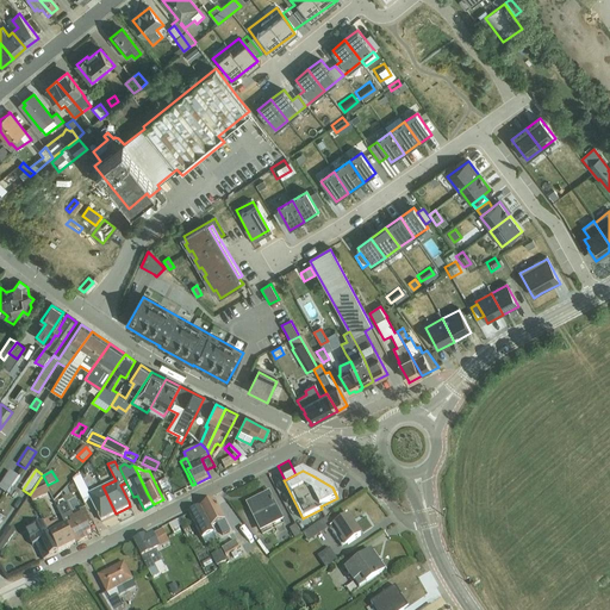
[(10,472),(0,486),(0,489),(7,495),(19,478),(10,472)]
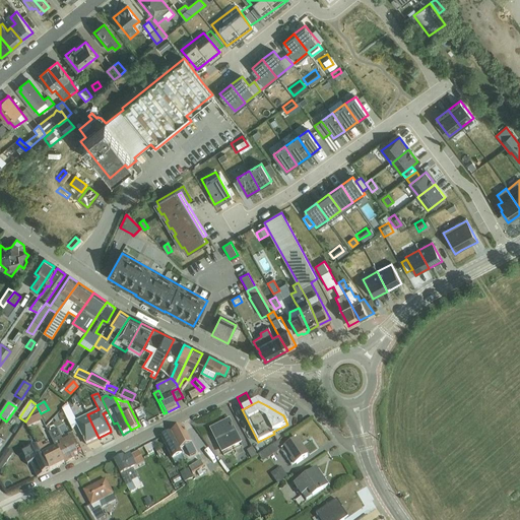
[(99,438),(87,414),(76,420),(68,404),(62,409),(71,428),(76,426),(83,441),(84,441),(85,444),(99,438)]
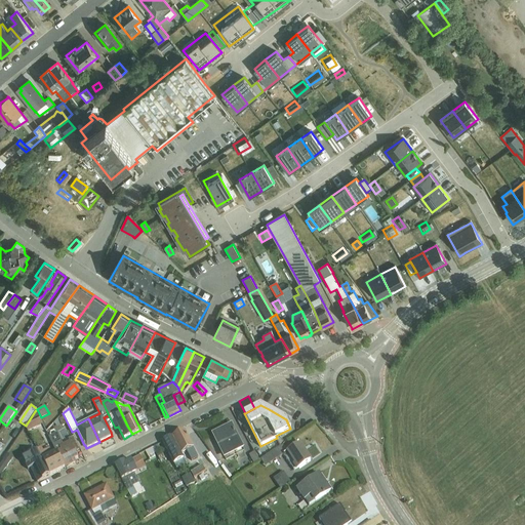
[(26,426),(26,428),(28,432),(42,423),(35,411),(26,426)]
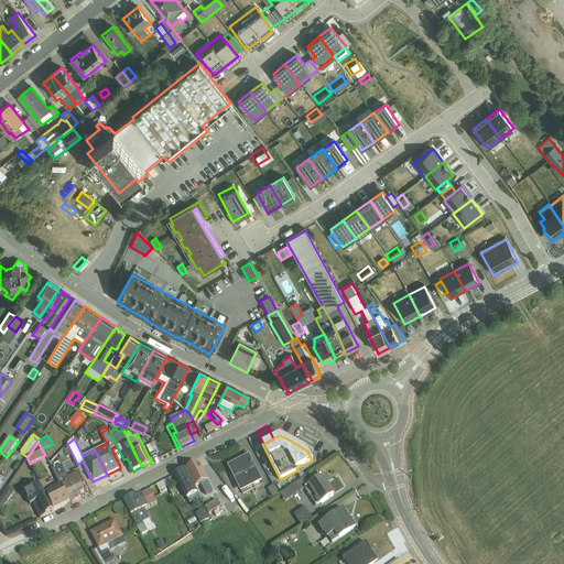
[(153,443),(147,446),(151,456),(159,453),(153,443)]
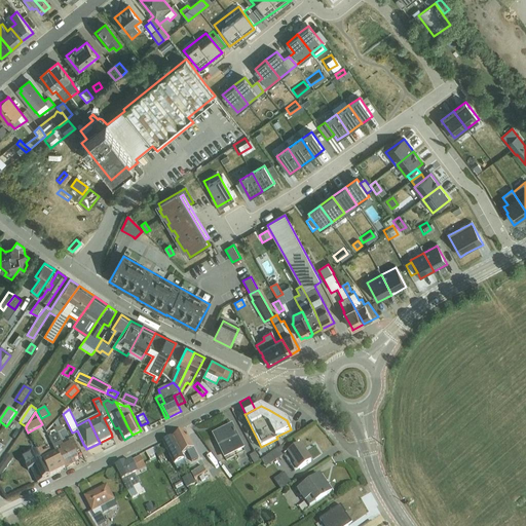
[(232,425),(214,435),(225,458),(243,449),(232,425)]
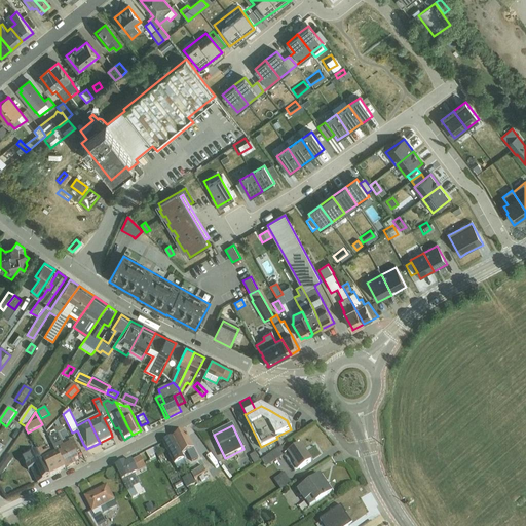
[(178,447),(181,455),(187,452),(192,460),(198,457),(185,431),(173,438),(178,447)]
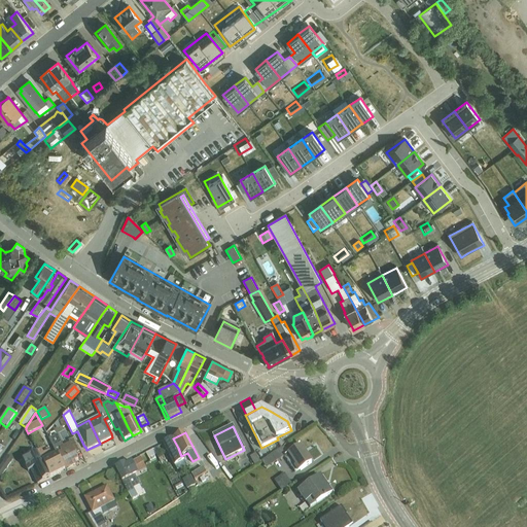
[(60,448),(63,446),(57,434),(49,437),(57,453),(62,451),(60,448)]
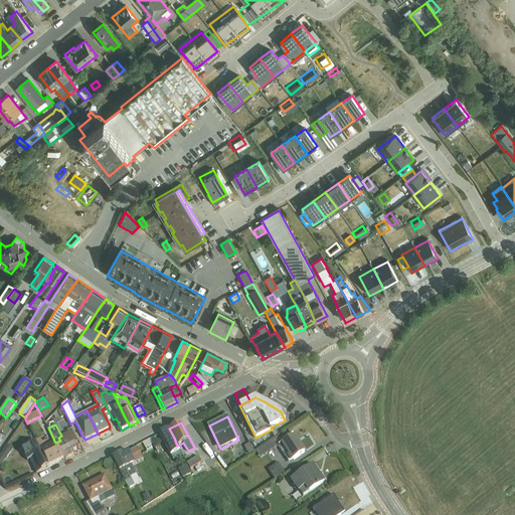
[(305,433),(310,438),(318,428),(312,424),(305,433)]
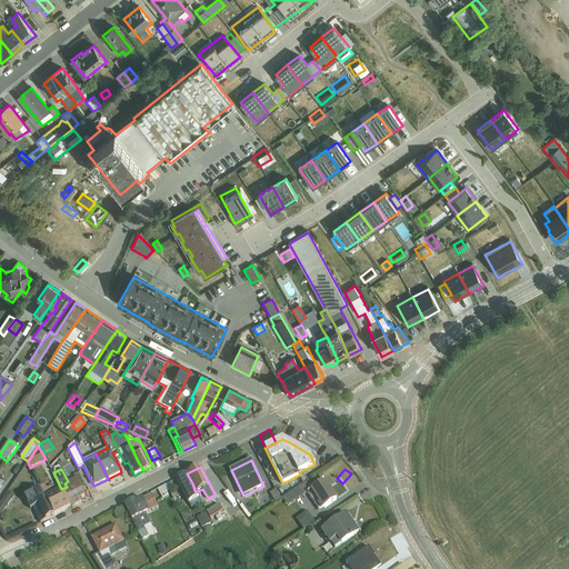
[(192,483),(187,473),(177,479),(189,502),(198,497),(196,492),(192,483)]
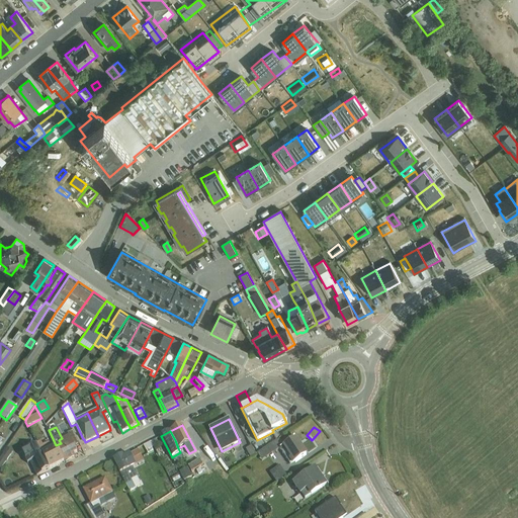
[(61,443),(56,445),(64,462),(74,457),(73,454),(77,452),(69,435),(62,438),(59,440),(61,443)]
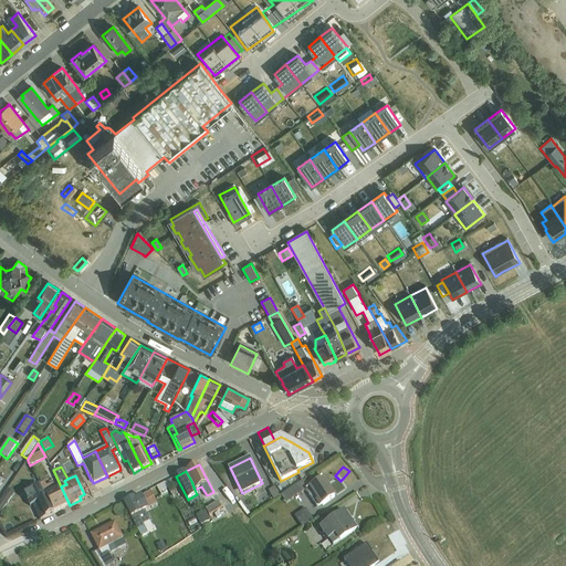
[(310,485),(305,489),(317,504),(318,504),(320,506),(335,496),(322,478),(310,485)]
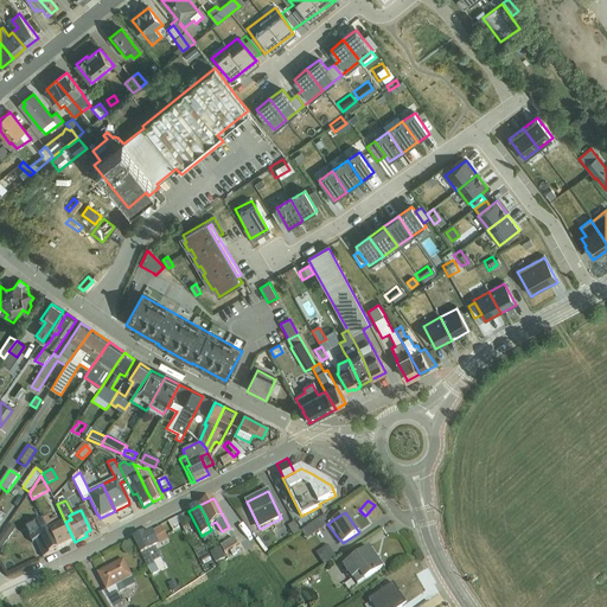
[(327,524),(332,521),(327,513),(302,531),(307,538),(327,524)]
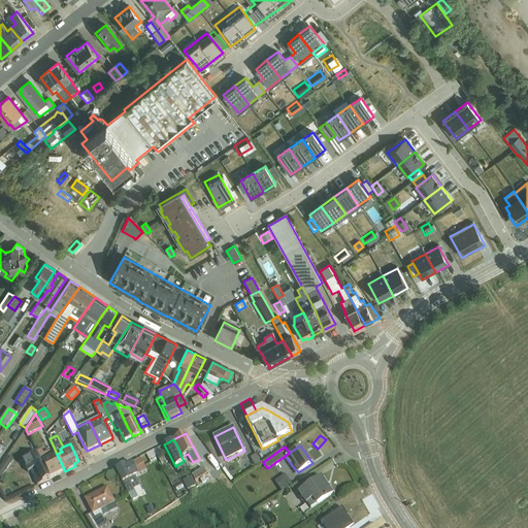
[(154,449),(146,453),(149,458),(157,454),(154,449)]
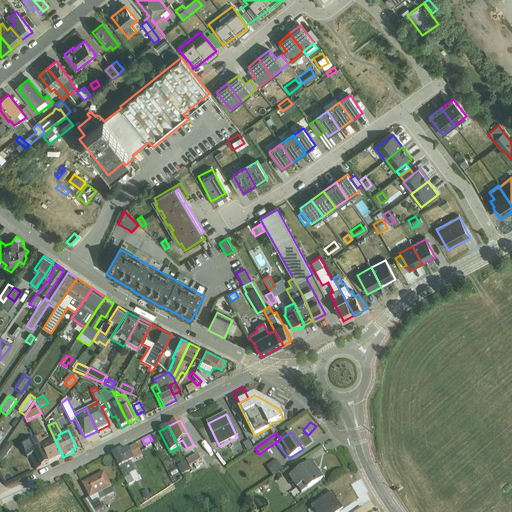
[(37,438),(36,439),(49,464),(58,459),(63,457),(55,440),(50,443),(47,437),(42,440),(41,436),(37,438)]
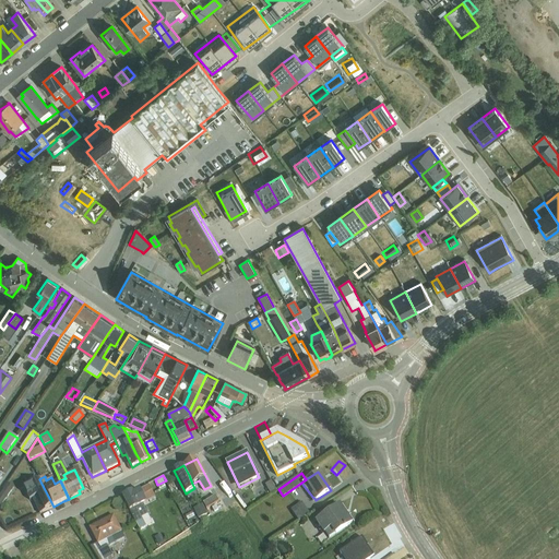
[(54,507),(39,479),(23,487),(30,500),(33,499),(39,513),(54,507)]
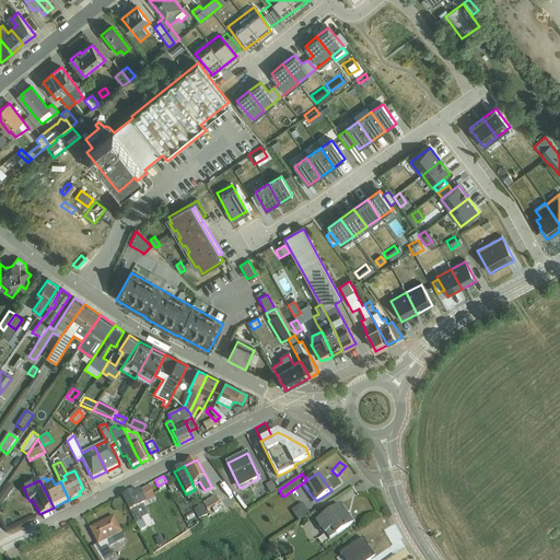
[(270,480),(266,483),(270,493),(276,490),(270,480)]
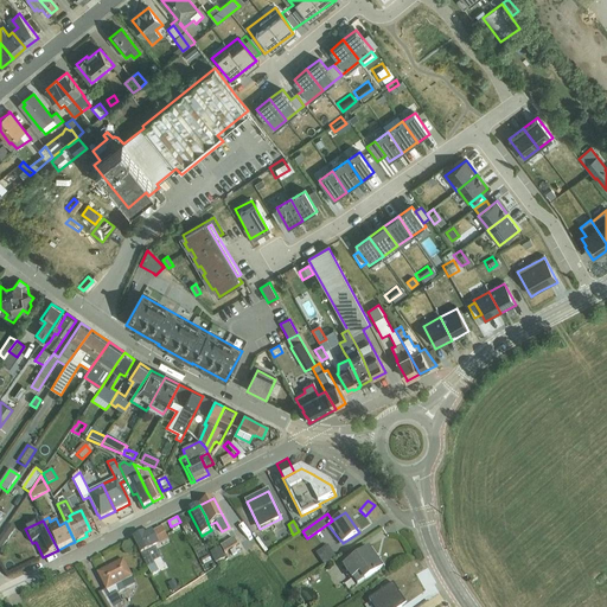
[(8,525),(0,537),(0,548),(1,549),(14,529),(8,525)]
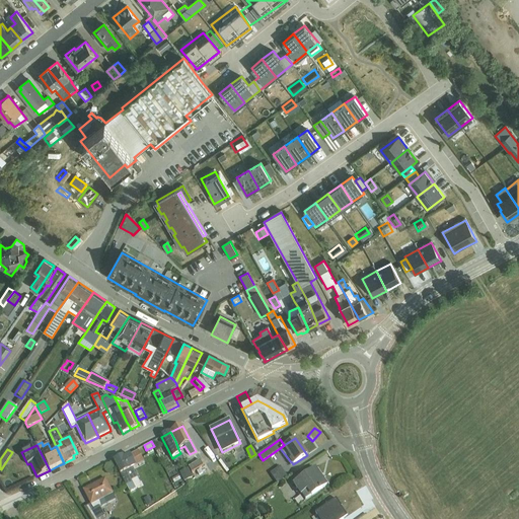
[(130,454),(136,466),(138,465),(144,462),(138,450),(132,453),(130,454)]
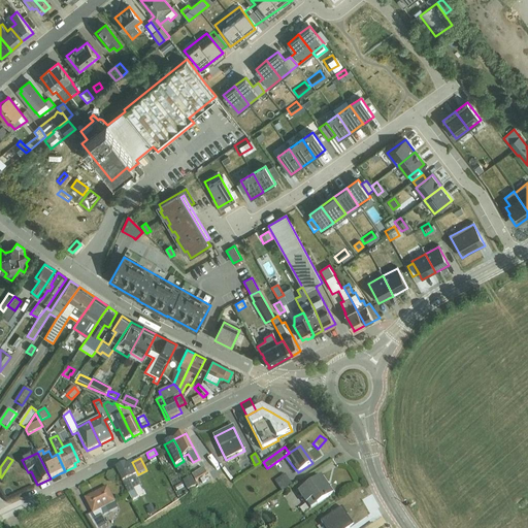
[(184,461),(175,466),(177,470),(186,466),(188,465),(186,460),(184,461)]
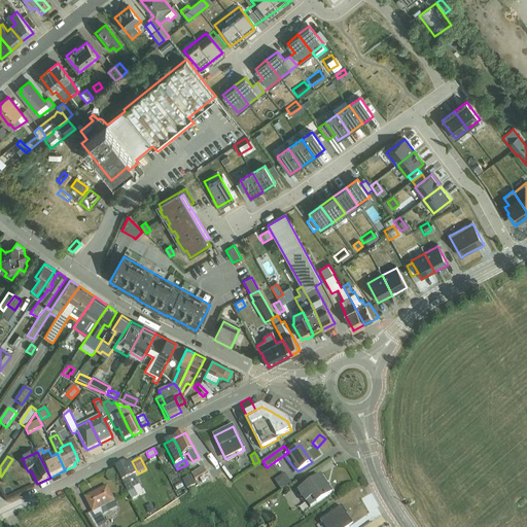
[(138,473),(132,461),(126,464),(125,463),(115,467),(131,499),(137,496),(133,487),(139,485),(134,476),(138,473)]
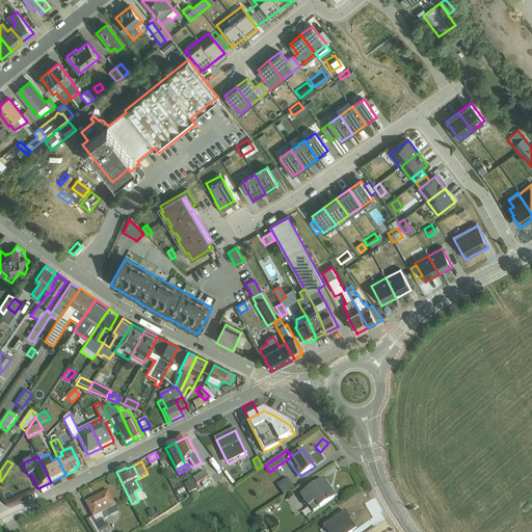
[(205,471),(193,478),(196,483),(208,476),(205,471)]
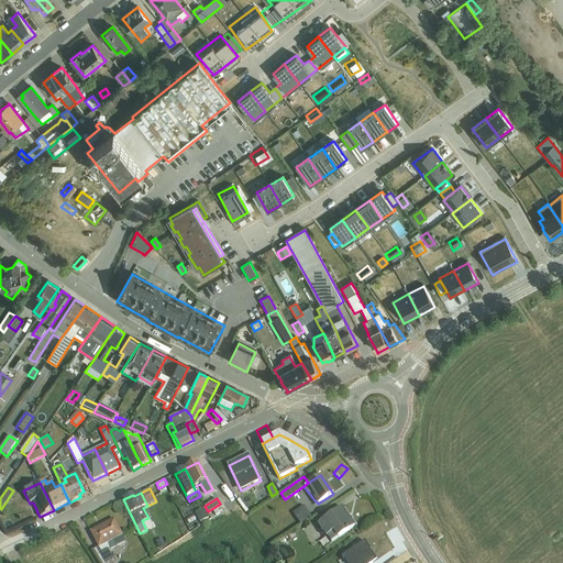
[(304,505),(293,512),(301,523),(311,517),(304,505)]
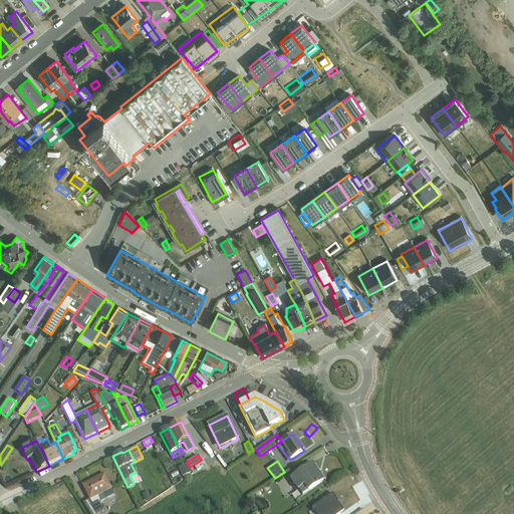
[(186,463),(178,467),(183,476),(190,472),(188,468),(186,463)]
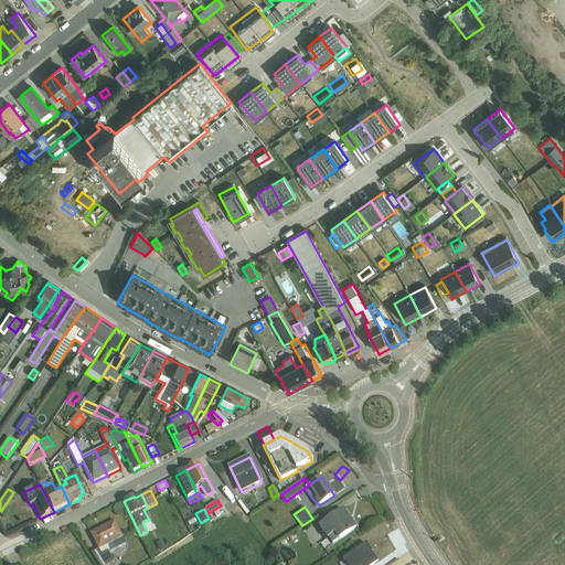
[(343,510),(319,526),(332,544),(356,529),(343,510)]
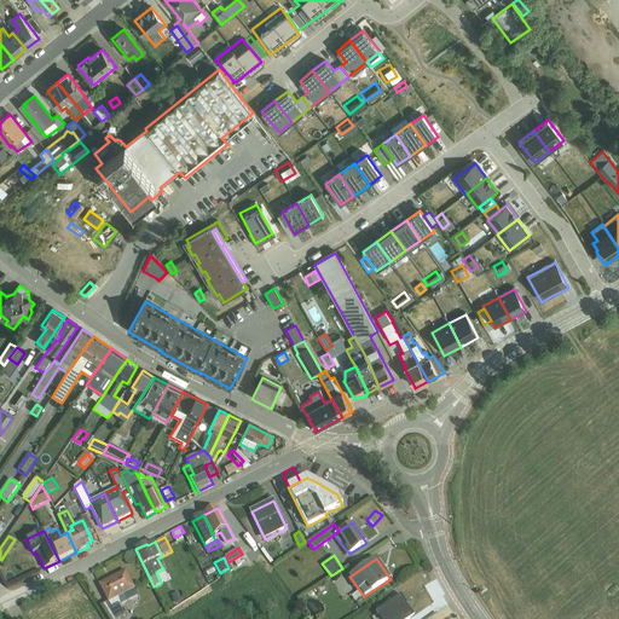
[(156,572),(161,583),(168,579),(163,568),(163,570),(156,572)]
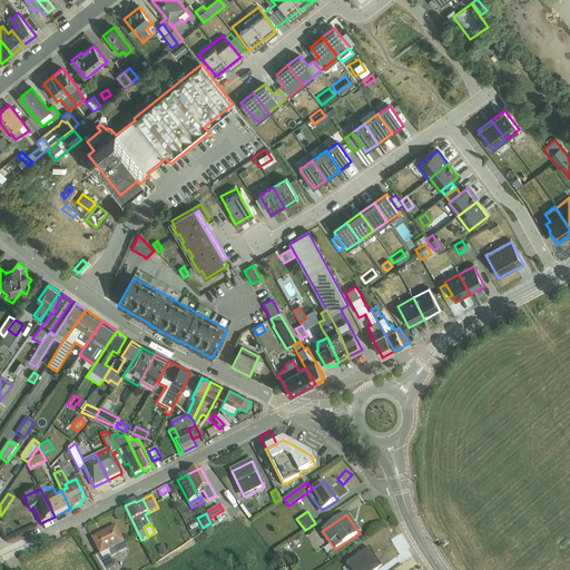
[(116,524),(91,538),(99,553),(92,557),(99,569),(108,569),(116,567),(110,557),(127,547),(124,540),(116,524)]
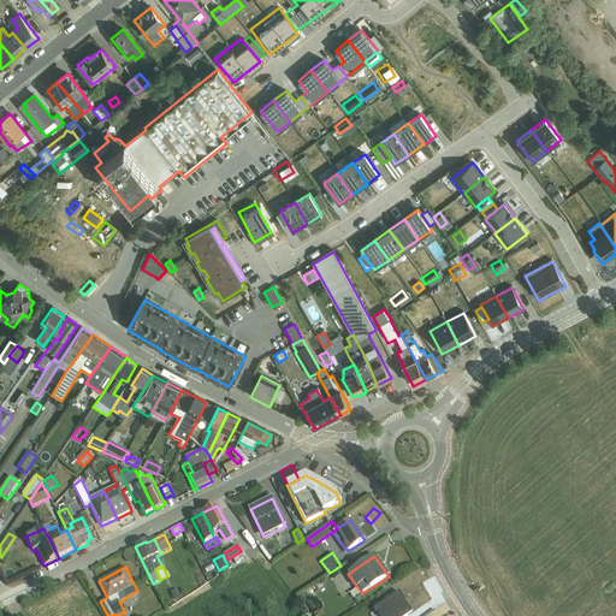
[(324,579),(313,585),(317,591),(324,586),(324,579)]
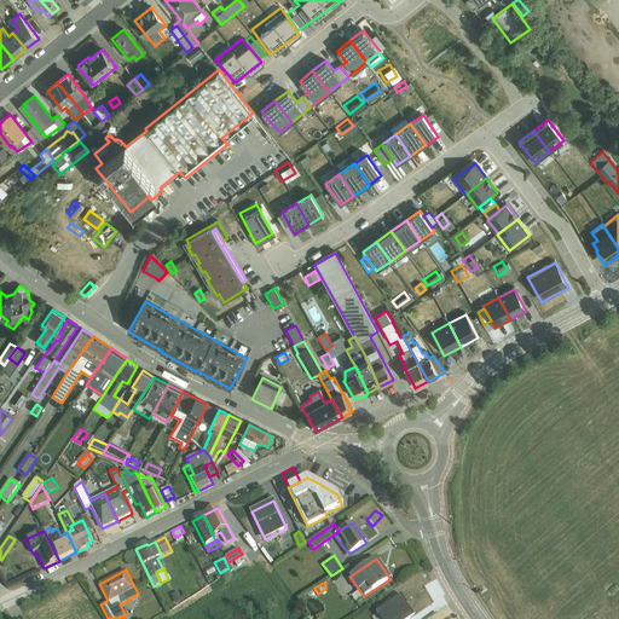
[(178,591),(172,595),(175,602),(181,600),(178,591)]
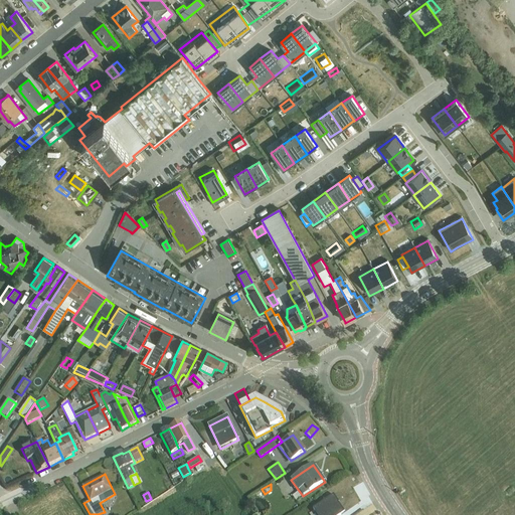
[(334,495),(313,509),(316,514),(339,514),(344,512),(338,503),(339,502),(338,502),(334,495)]
